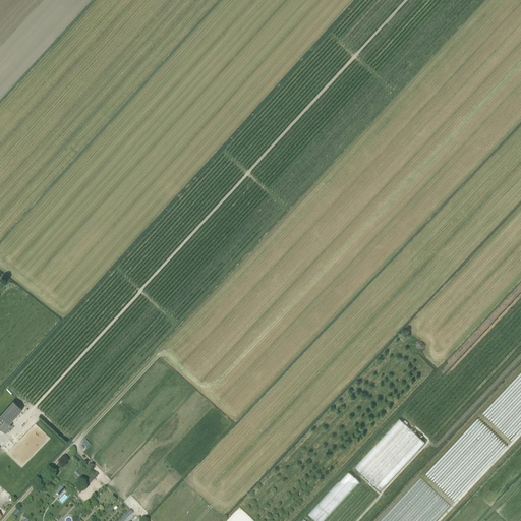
[(15,416),(6,408),(3,412),(12,420),(15,416)]
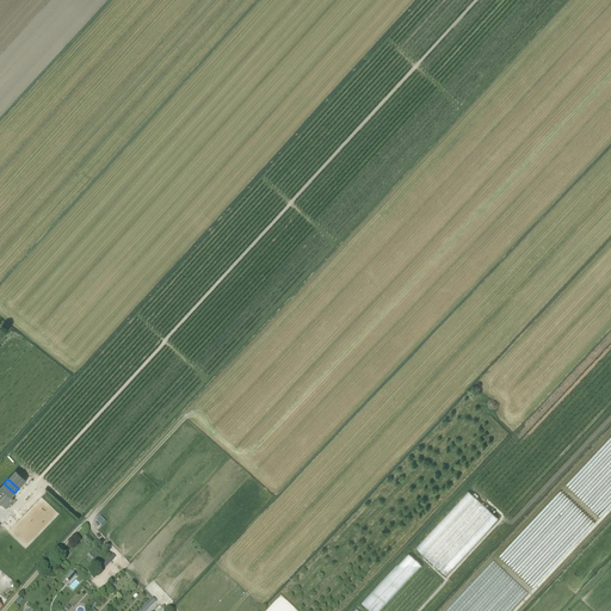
[(417,548),(448,575),(498,518),(468,491),(417,548)]
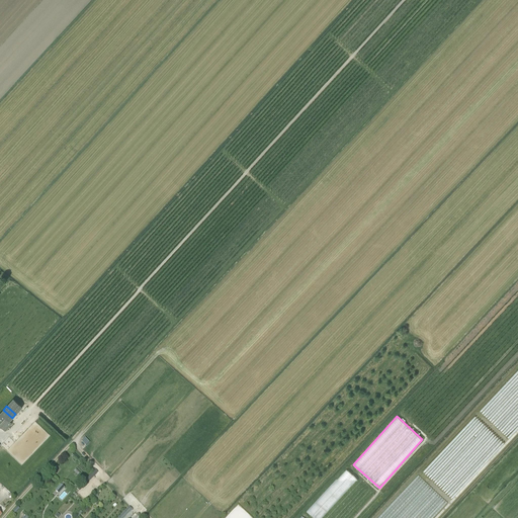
[(11,423),(9,421),(5,417),(2,421),(0,423),(0,426),(5,430),(11,423)]
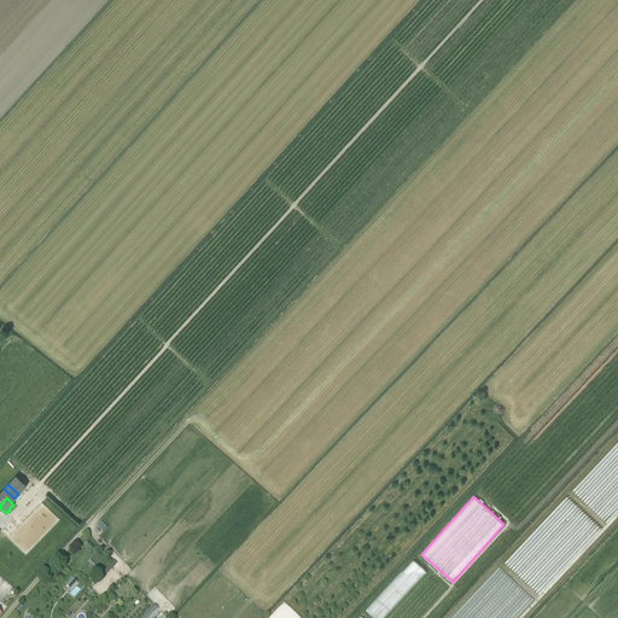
[(100,523),(95,528),(101,532),(106,528),(100,523)]
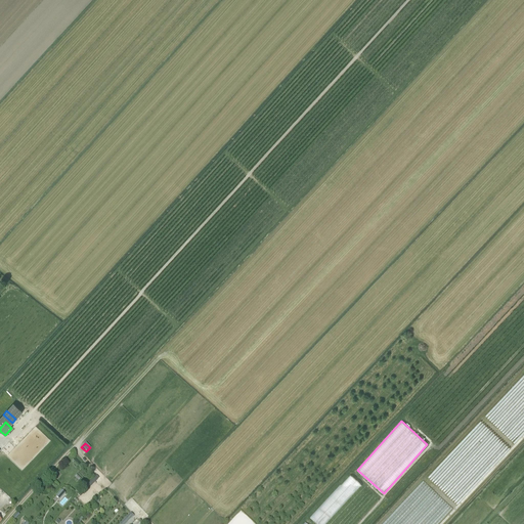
[(80,497),(98,479),(95,475),(77,494),(80,497)]
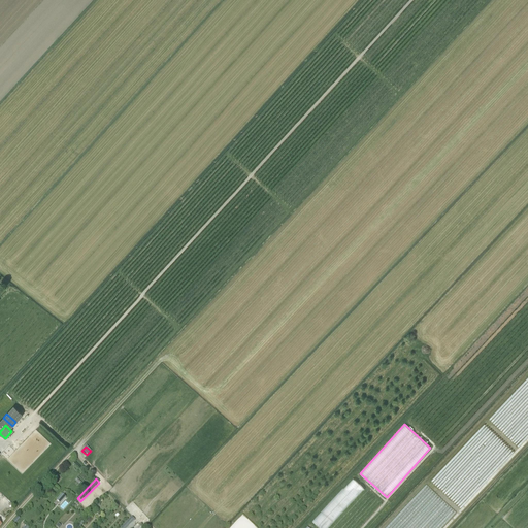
[(359,483),(319,527),(328,527),(364,488),(359,483)]
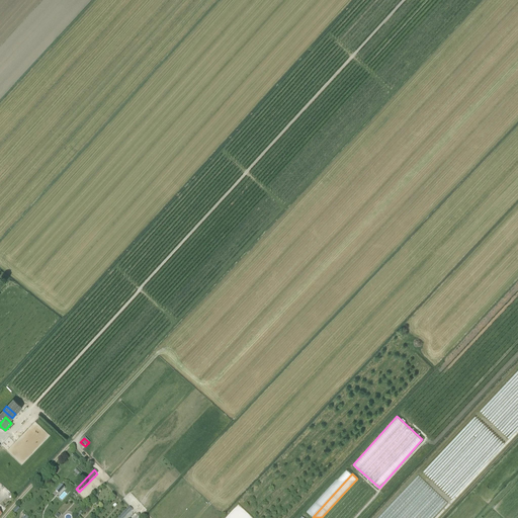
[(59,495),(65,488),(61,485),(55,491),(59,495)]
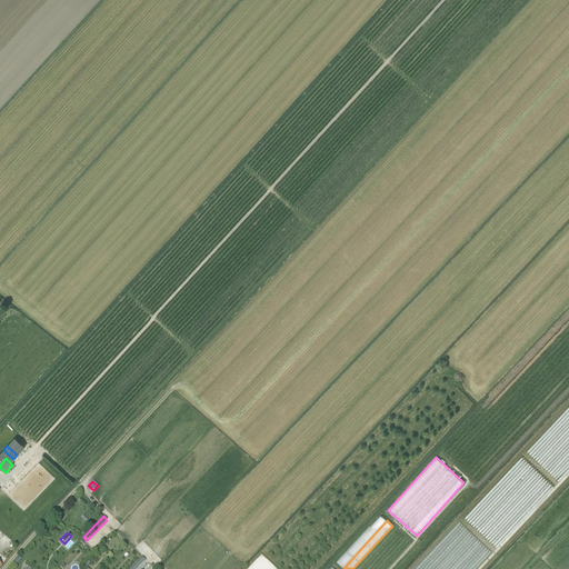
[(65,546),(68,549),(75,542),(70,539),(65,546)]
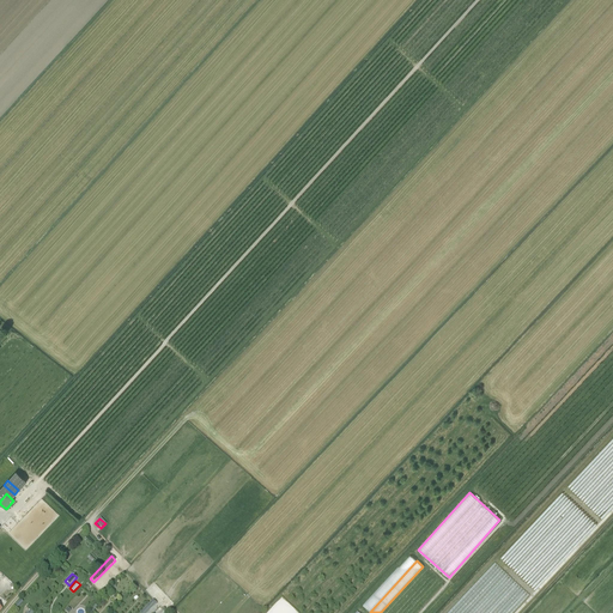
[(141,612),(146,612),(157,604),(152,600),(150,602),(140,612),(141,612)]
